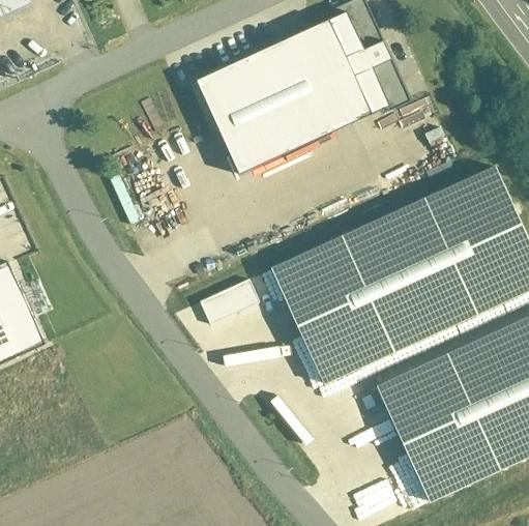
[(0,21),(43,3),(41,0),(0,0),(0,21)]
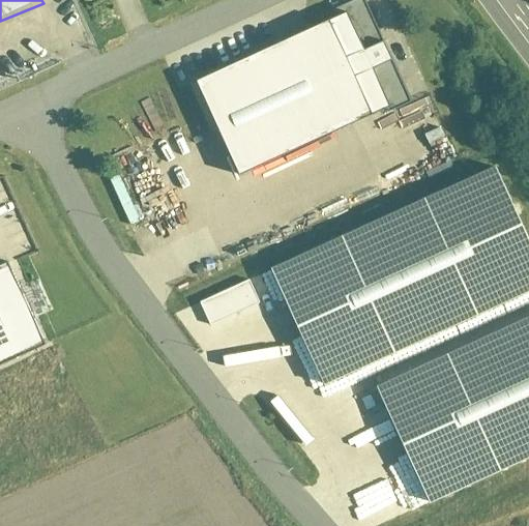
[(196,82),(238,173),(403,96),(359,4),(196,82)]
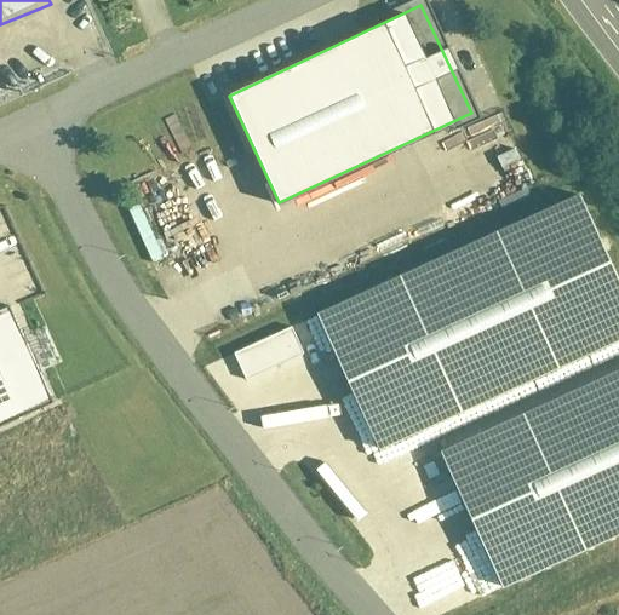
[(380,442),(618,335),(618,275),(583,195),(321,310),(380,442)]
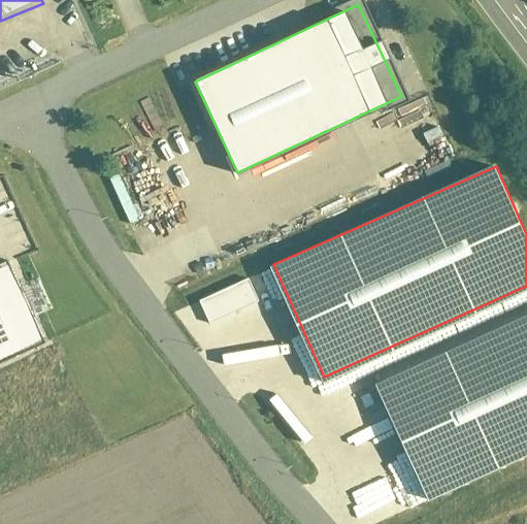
[(0,357),(41,338),(5,261),(0,264),(0,357)]
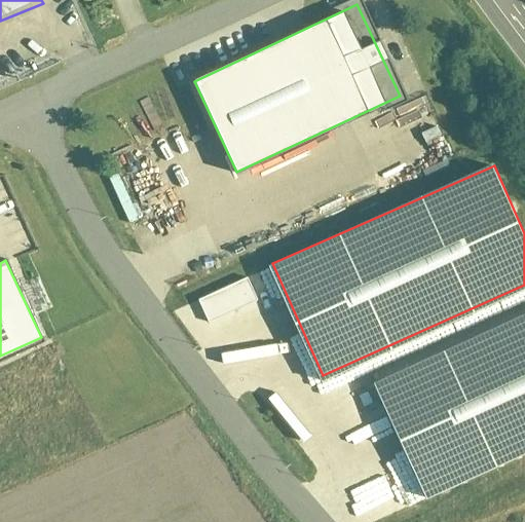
[(208,320),(258,298),(247,274),(197,296),(208,320)]
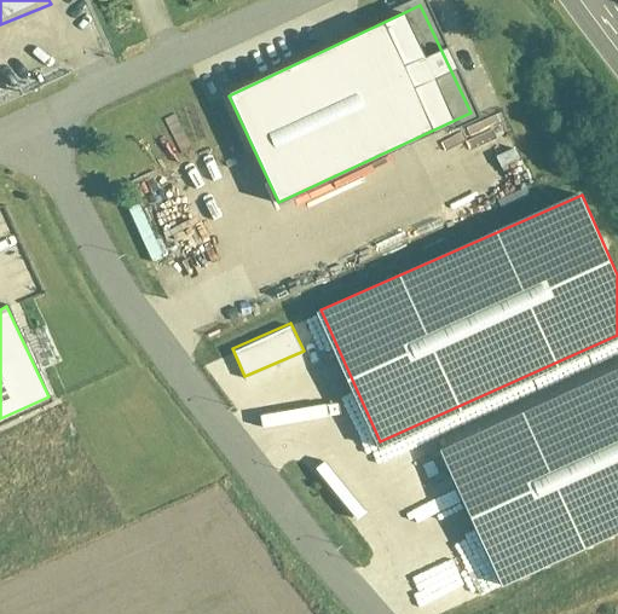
[(501,579),(617,526),(617,369),(443,447),(501,579)]
